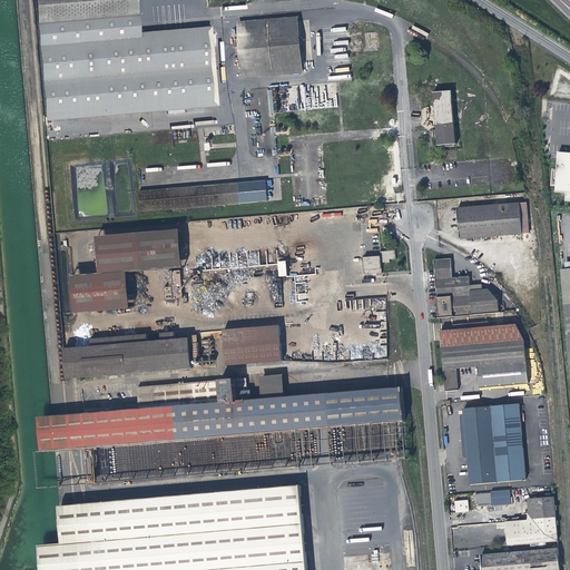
[(35,0),(46,120),(106,115),(95,0),(35,0)]
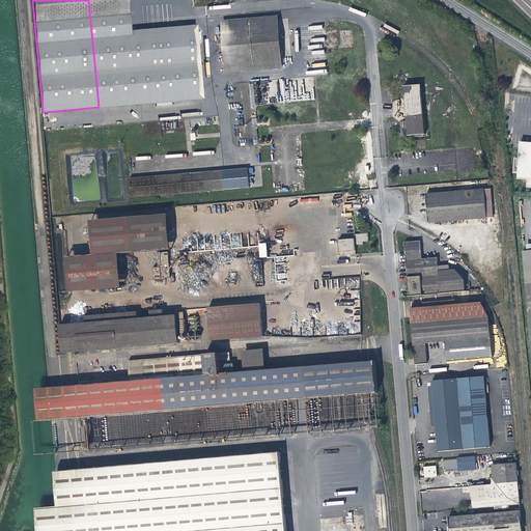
[(127,0),(88,0),(99,107),(202,99),(197,28),(130,33),(127,0)]
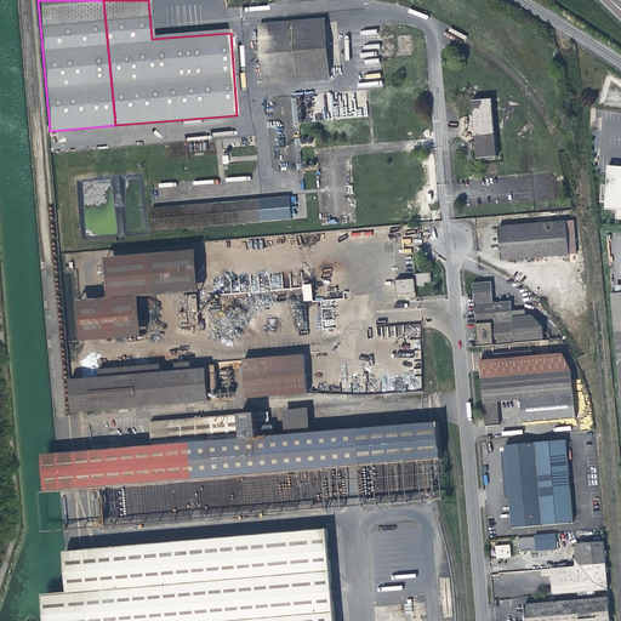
[(266,85),(332,80),(326,18),(260,24),(266,85)]
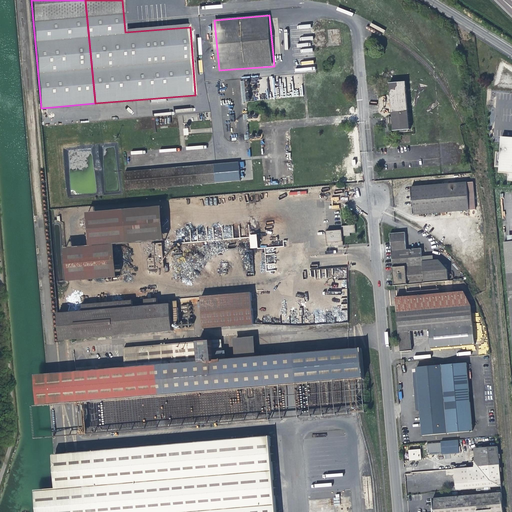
[(408,129),(405,81),(388,82),(391,130),(408,129)]
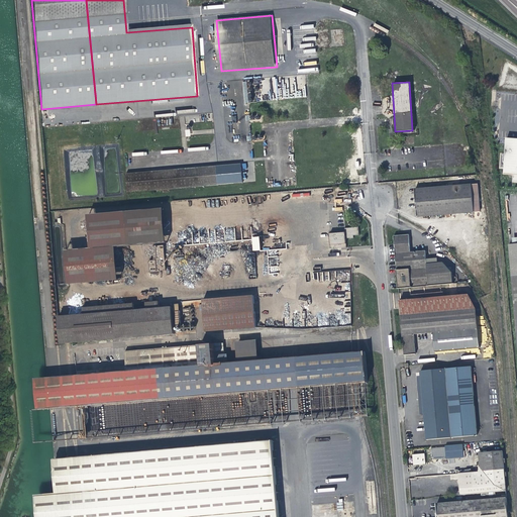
[(516,139),(508,139),(505,174),(515,175),(515,182),(516,182),(516,139)]
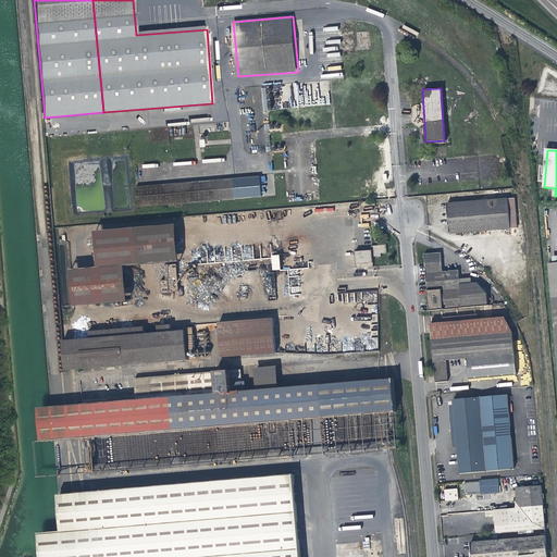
[(260,176),(137,187),(138,207),(262,197),(260,176)]
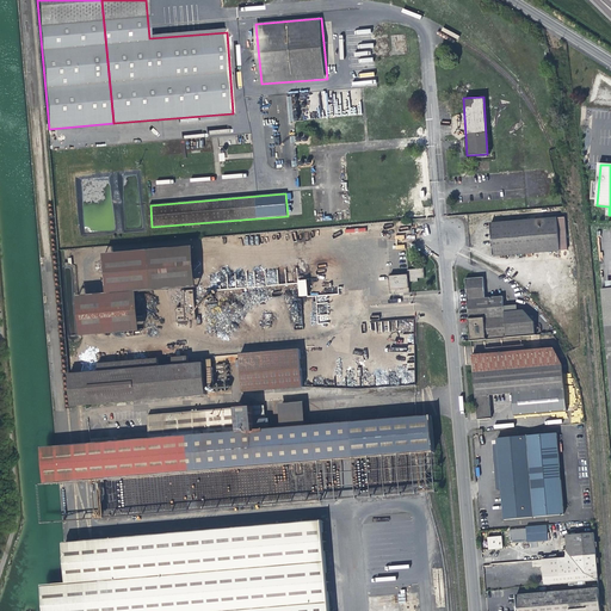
[(565,218),(559,220),(561,251),(568,250),(565,218)]
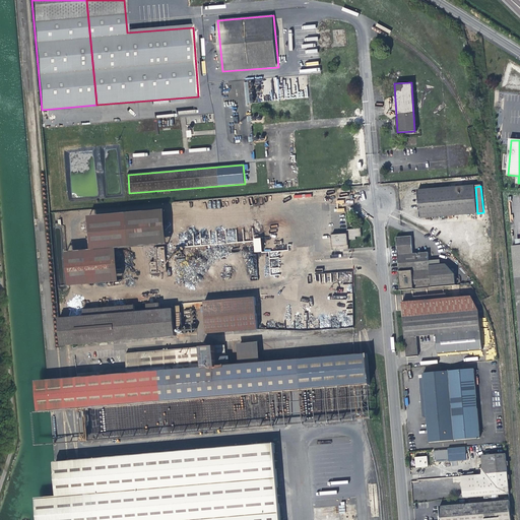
[(420,217),(477,213),(475,187),(417,191),(420,217)]
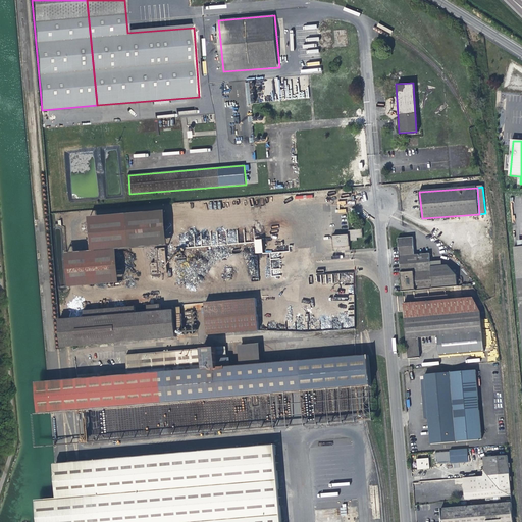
[(166,211),(107,216),(113,283),(121,283),(118,249),(168,245),(166,211)]
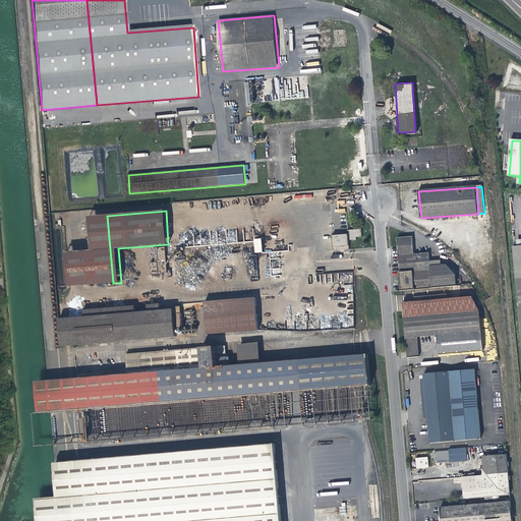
[(69,287),(113,283),(107,216),(90,218),(92,250),(66,252),(69,287)]
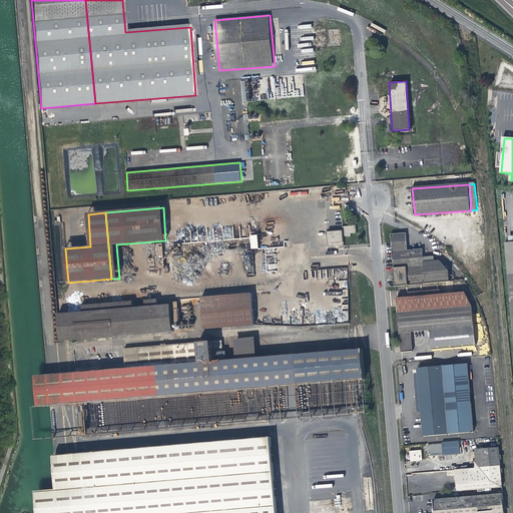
[(352,236),(352,233),(355,233),(354,225),(344,226),(344,230),(329,231),(330,247),(345,245),(345,236),(352,236)]
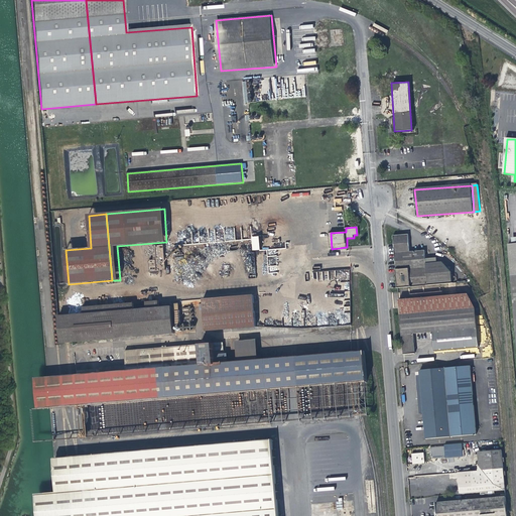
[(259,250),(259,236),(254,236),(254,234),(251,234),(252,250),(259,250)]
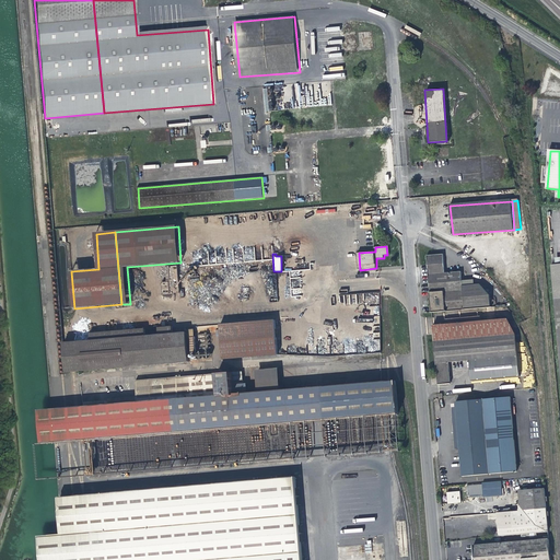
[(428,256),(432,313),(465,310),(462,271),(445,272),(444,254),(428,256)]
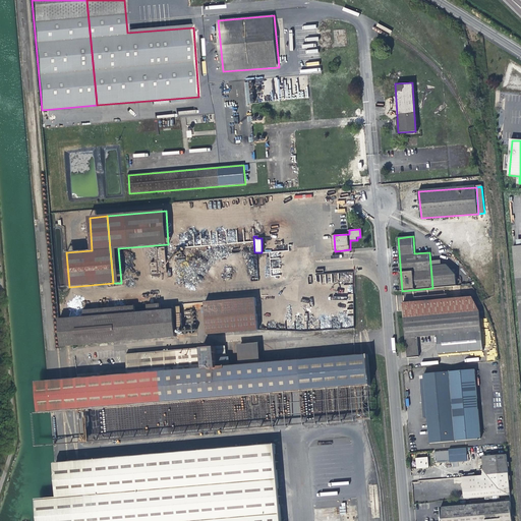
[(418,338),(451,334),(458,334),(459,353),(489,350),(487,331),(482,331),(480,311),(473,297),(403,303),(408,358),(420,357),(418,338)]
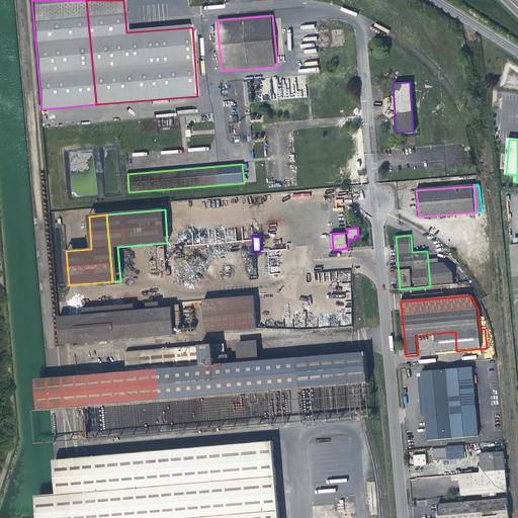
[(204,301),(204,305),(206,333),(257,328),(255,296),(204,301)]
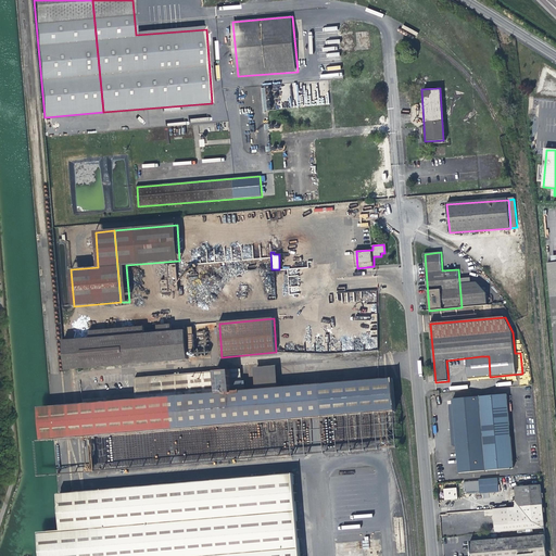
[(186,330),(124,336),(126,365),(188,359),(186,330)]
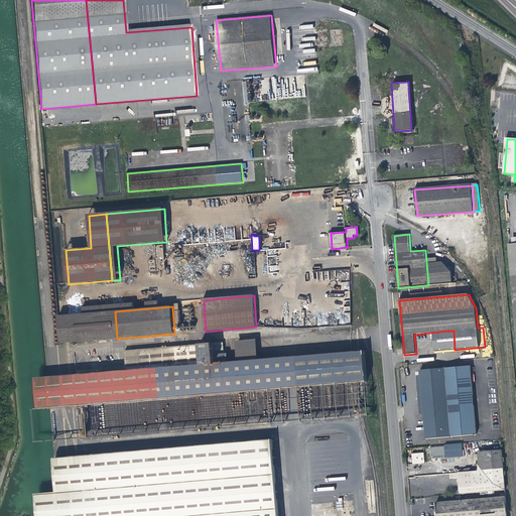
[(61,344),(117,339),(115,311),(58,316),(61,344)]
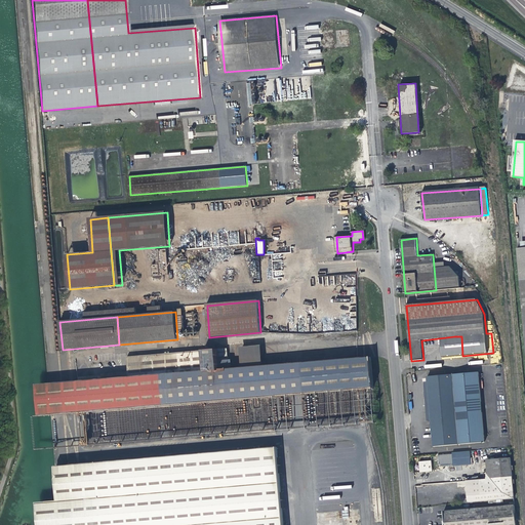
[(293,330),(316,328),(315,320),(292,323),(293,330)]
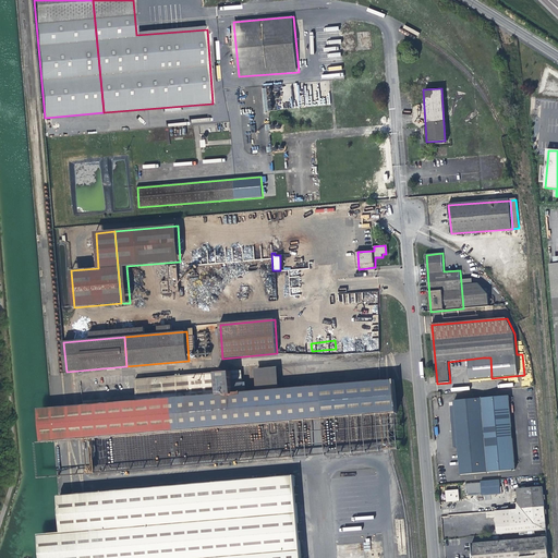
[(492,378),(490,358),(483,358),(484,379),(492,378)]
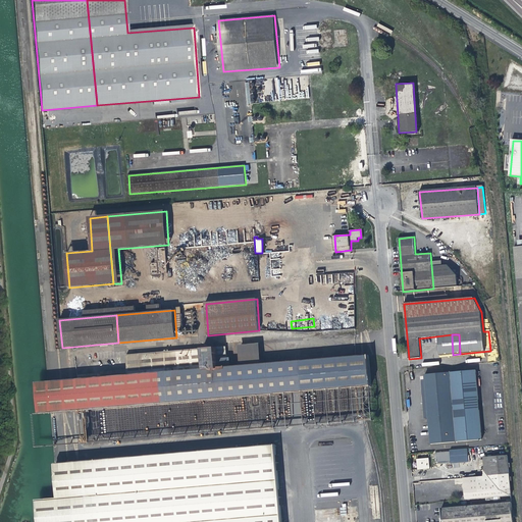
[(128,375),(121,376),(124,407),(274,395),(277,430),(376,422),(370,356),(218,368),(217,348),(127,356),(128,375)]
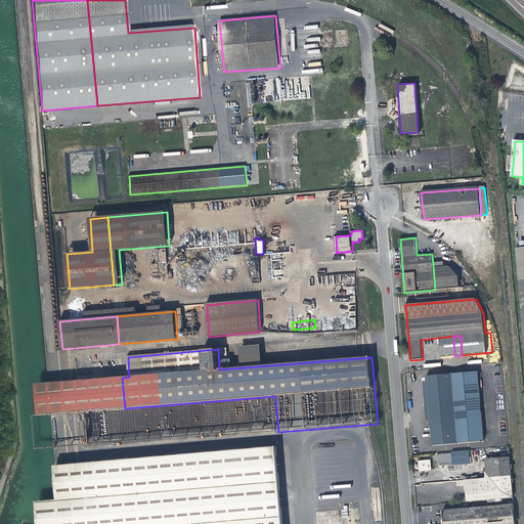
[(434,446),(484,441),(478,372),(427,377),(434,446)]
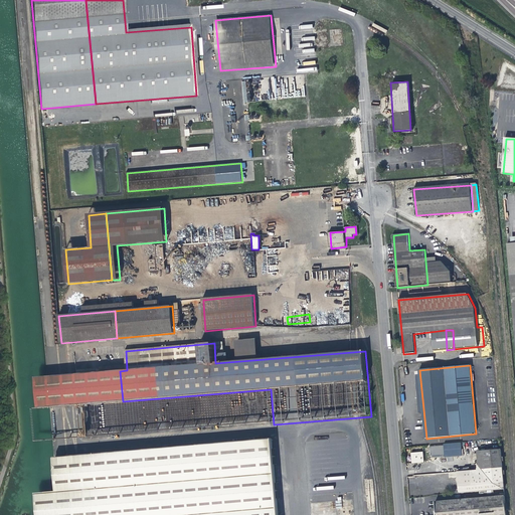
[(120,371),(57,376),(59,406),(123,401),(120,371)]
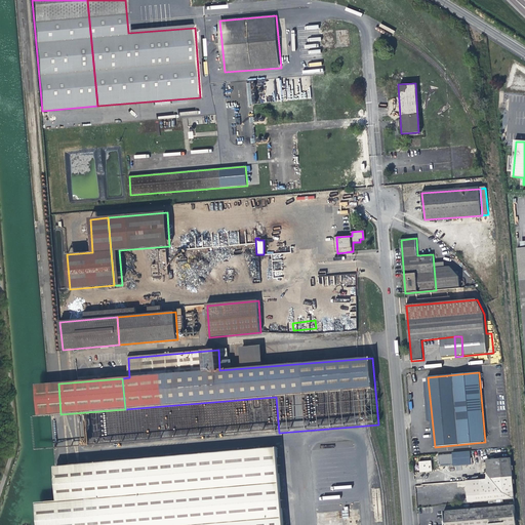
[(39,415),(61,414),(58,384),(37,386),(39,415)]
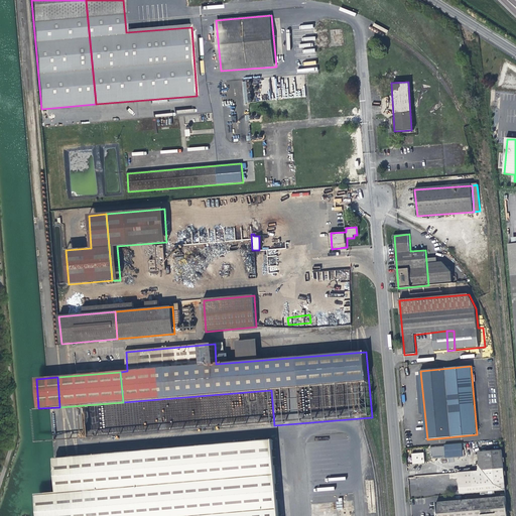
[(279,515),(273,439),(126,453),(50,459),(53,493),(55,515),(279,515)]
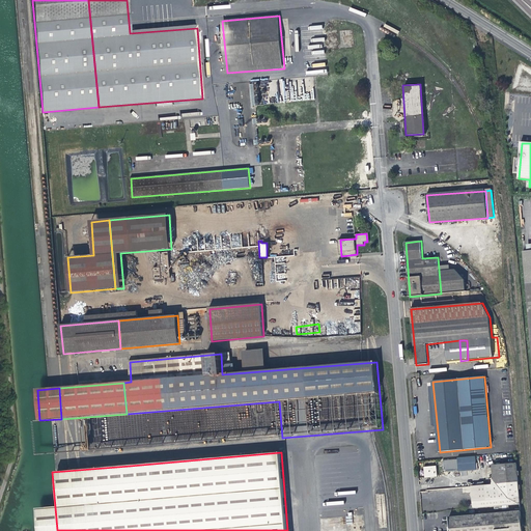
[(475,456),(456,457),(457,471),(476,470),(475,456)]
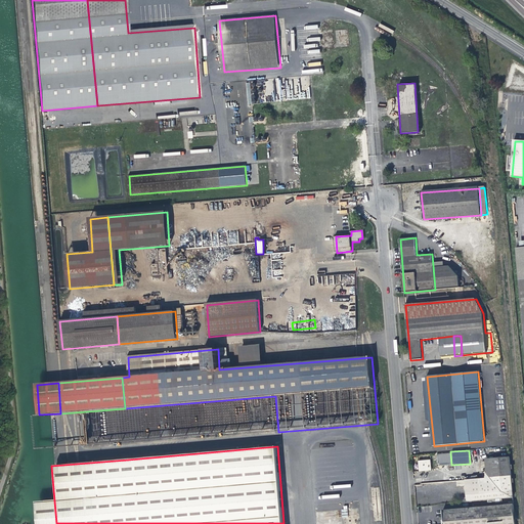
[(465,475),(467,503),(513,497),(510,456),(486,459),(487,473),(465,475)]
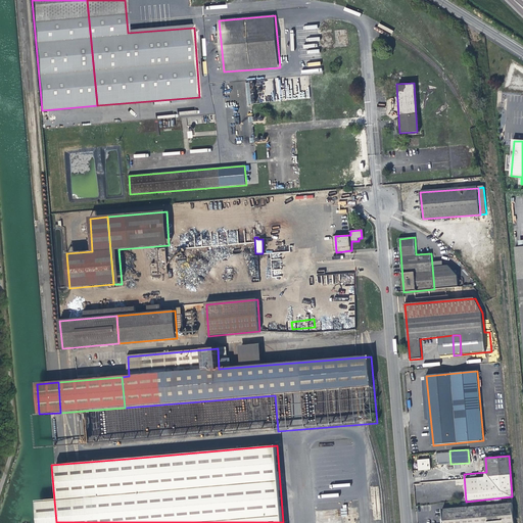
[(420,471),(431,470),(430,460),(419,461),(420,471)]
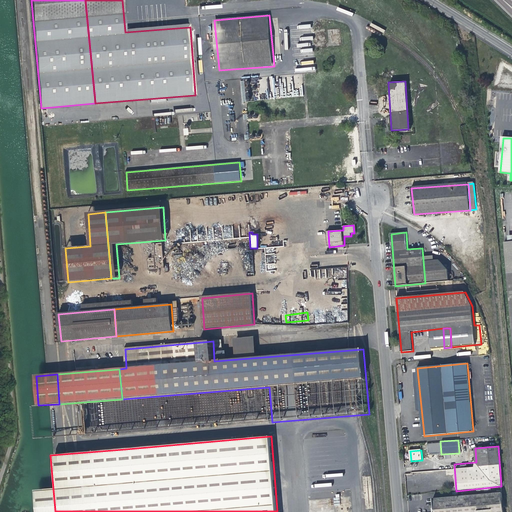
[(55,511),(53,489),(33,490),(34,511),(55,511)]
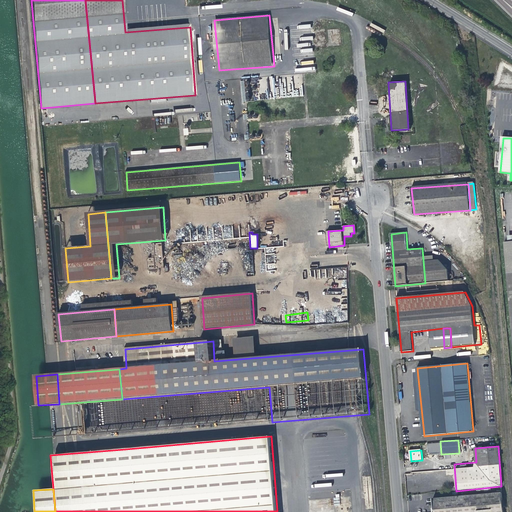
[(503,511),(502,493),(433,499),(434,511),(503,511)]
